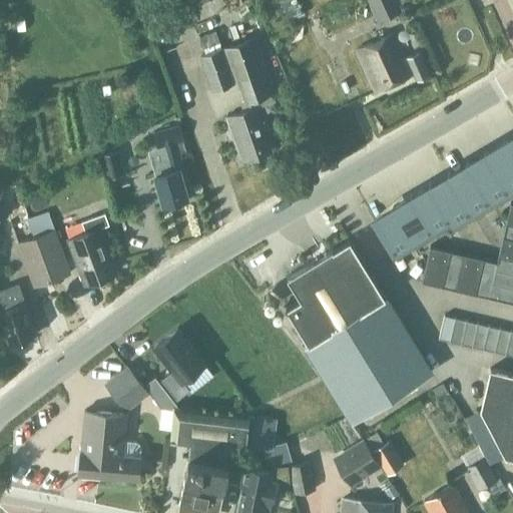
[(208,0),(141,0),(150,23),(208,0)]
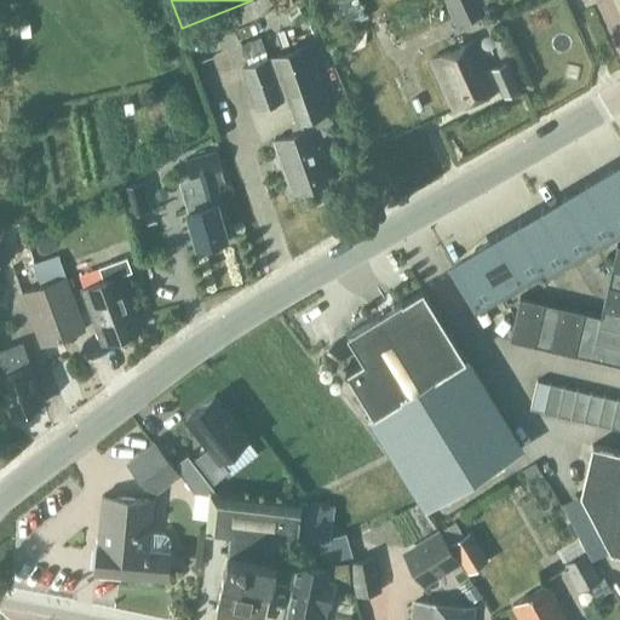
[(476,0),(445,0),(457,26),(483,13),(476,0)]
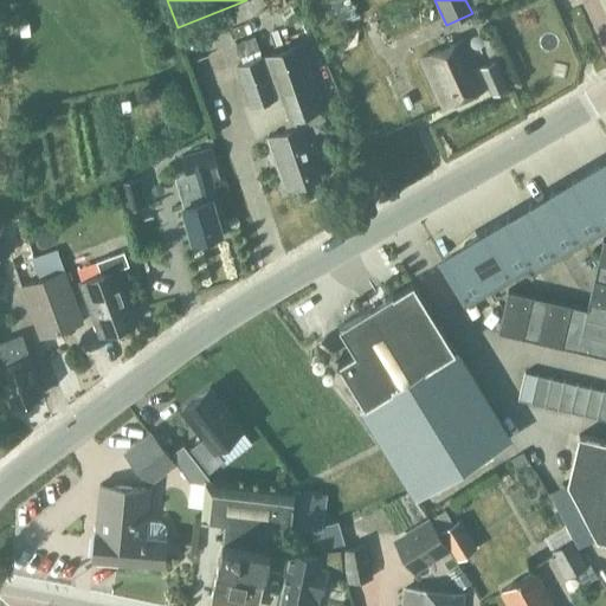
[(260,51),(256,36),(236,43),(240,58),(242,58),(243,63),(262,57),(260,51)]
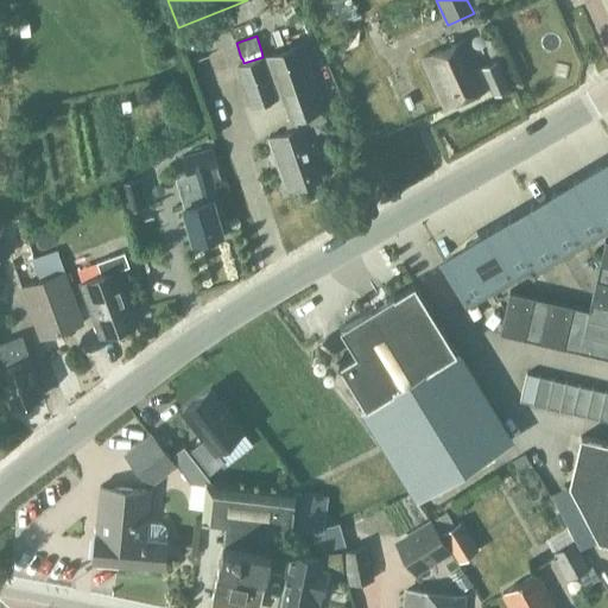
[(467,38),(424,58),(447,108),(493,87),(496,95),(508,90),(495,62),(481,69),(467,38)]
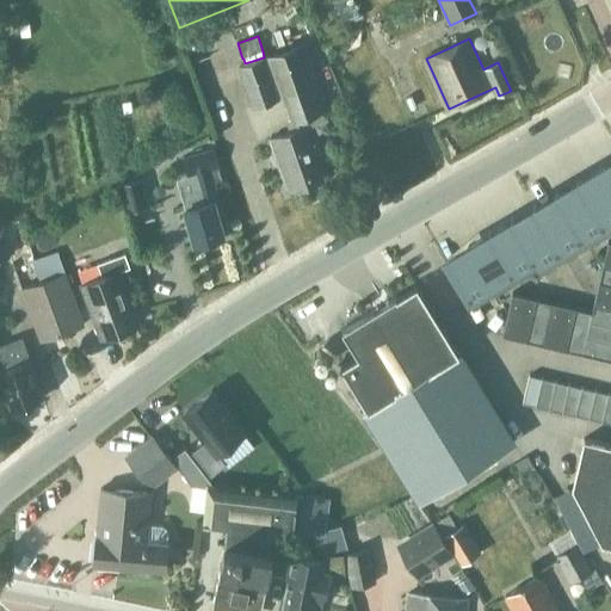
[(327,110),(316,81),(303,44),(239,68),(253,109),(279,99),(278,99),(283,97),(296,130),(270,140),(289,193),(328,179),(307,117),(327,110)]
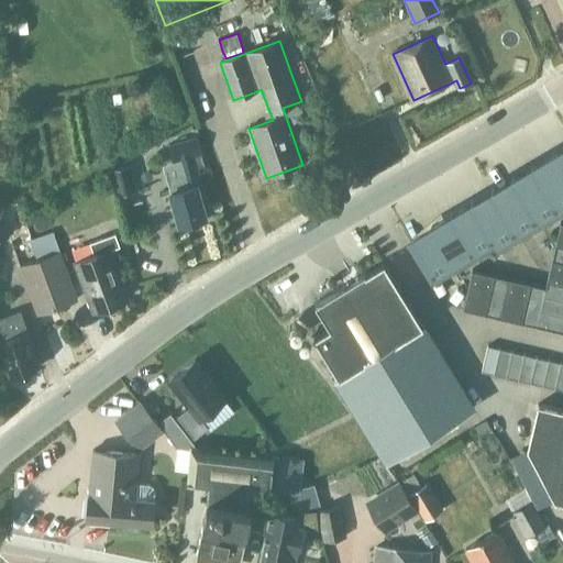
[(205,167),(197,138),(169,146),(174,163),(178,161),(184,178),(168,183),(180,225),(185,224),(186,230),(202,224),(201,219),(206,218),(198,191),(203,190),(197,169),(205,167)]
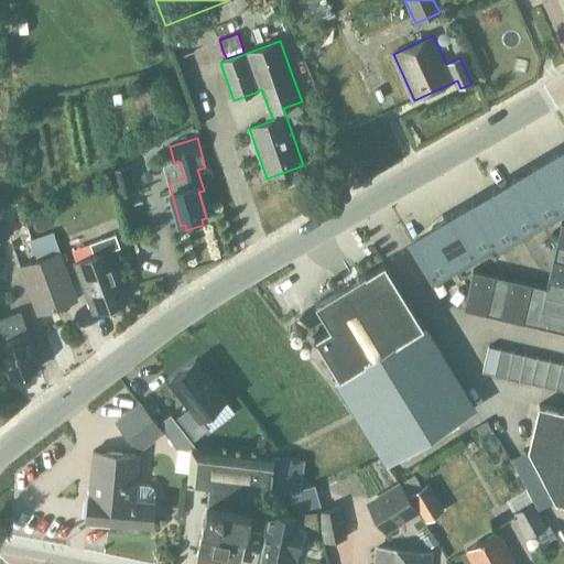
[(563,170),(557,159),(537,171),(559,208),(563,205),(563,170)]
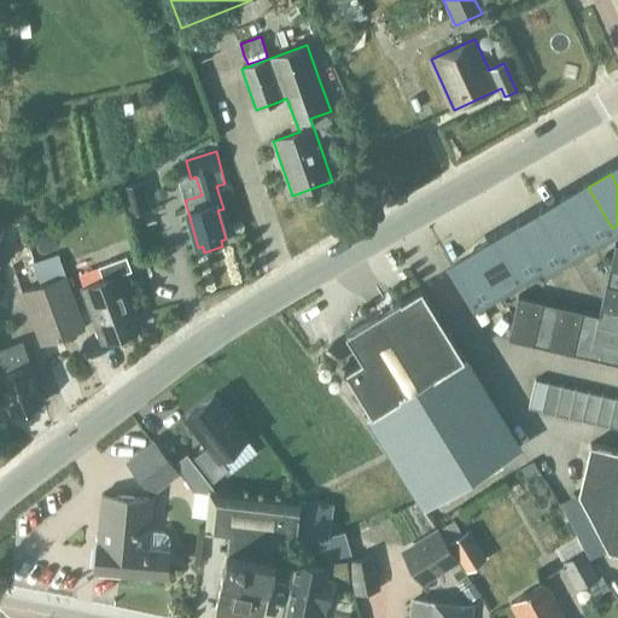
[(141,181),(123,186),(126,194),(144,190),(141,181)]
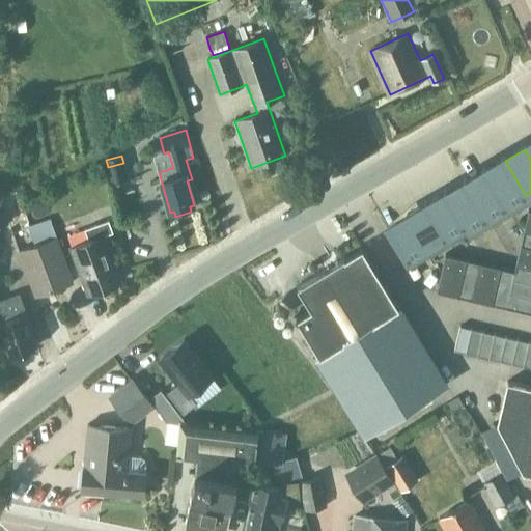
[(505,161),(486,172),(507,207),(526,196),(505,161)]
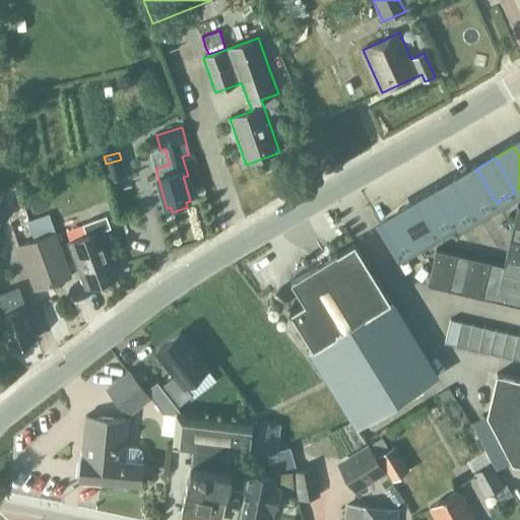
[(476,171),(458,182),(477,214),(497,203),(476,169),(475,169),(476,171)]
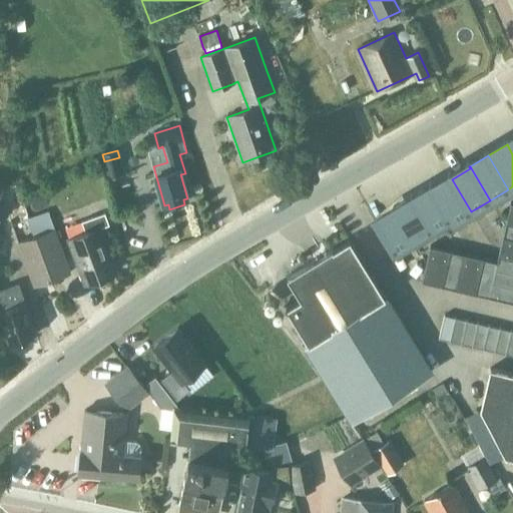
[(432,184),(431,185),(453,222),(471,211),(452,179),(435,189),(432,184)]
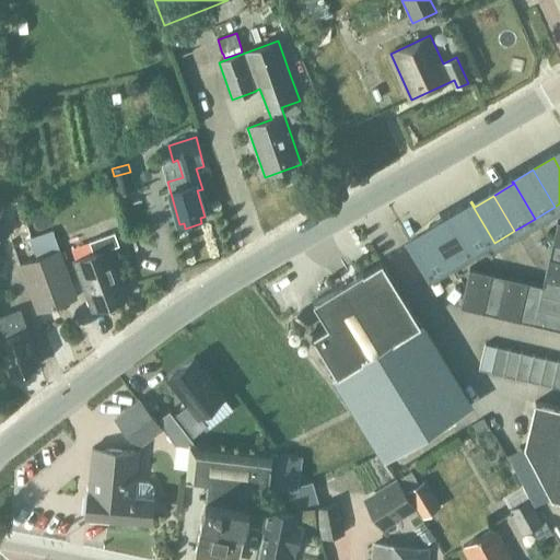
[(470,202),(450,214),(471,251),(490,238),(493,243),(494,243),(470,202)]
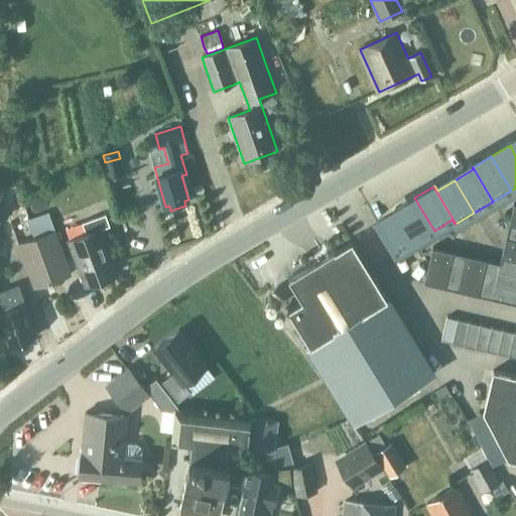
[(0,221),(8,219),(0,195),(0,221)]
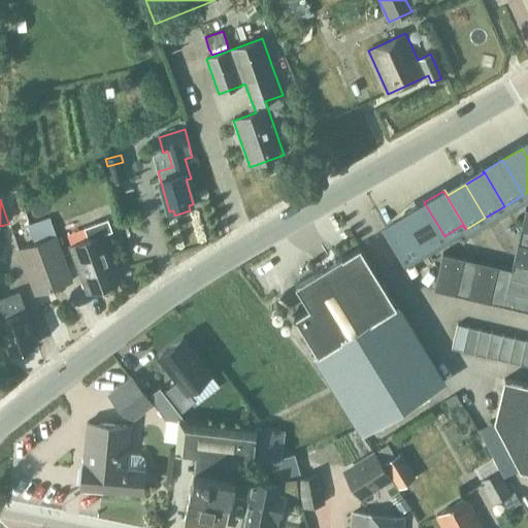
[(424,202),(404,213),(425,248),(444,236),(424,202)]
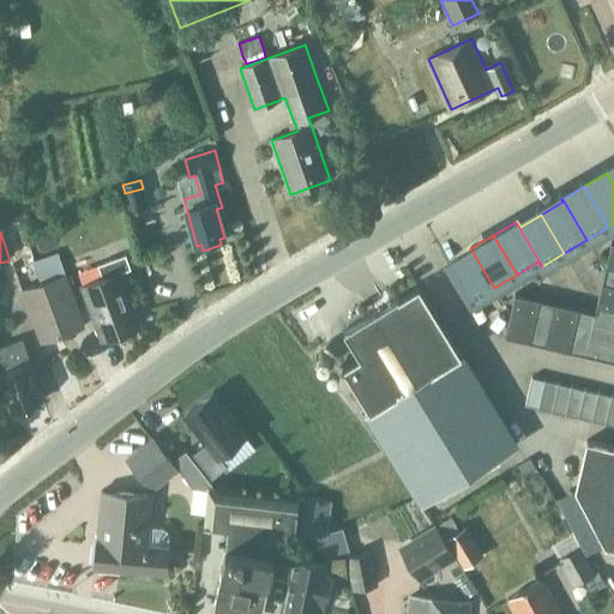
[(449,264),(471,301),(494,288),(470,248),(471,251),(449,264)]
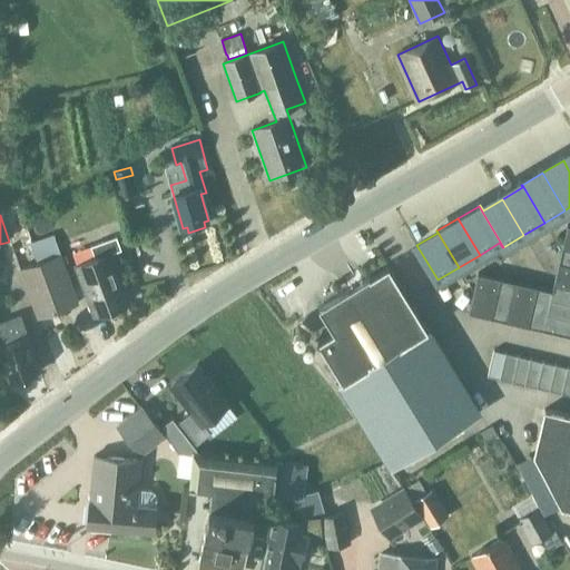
[(129,303),(111,255),(121,251),(117,238),(91,247),(96,259),(77,267),(96,316),(129,303)]
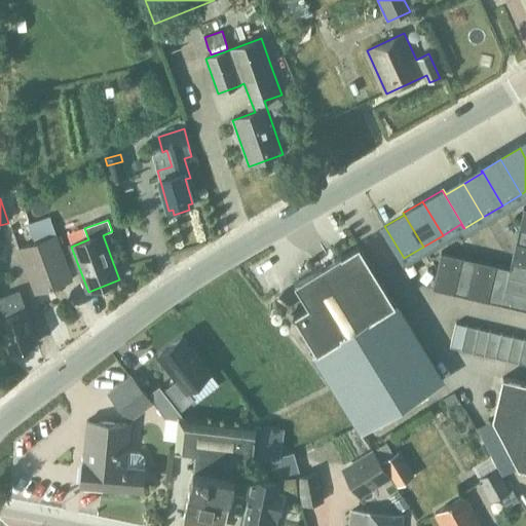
[(525,245),(525,230),(519,229),(516,242),(525,245)]
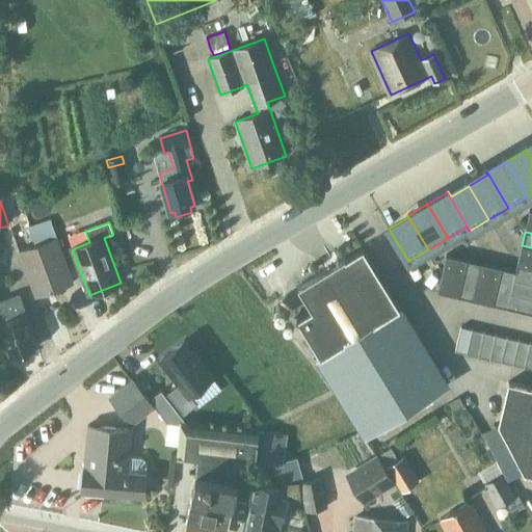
[(74,284),(57,239),(21,253),(36,296),(74,284)]
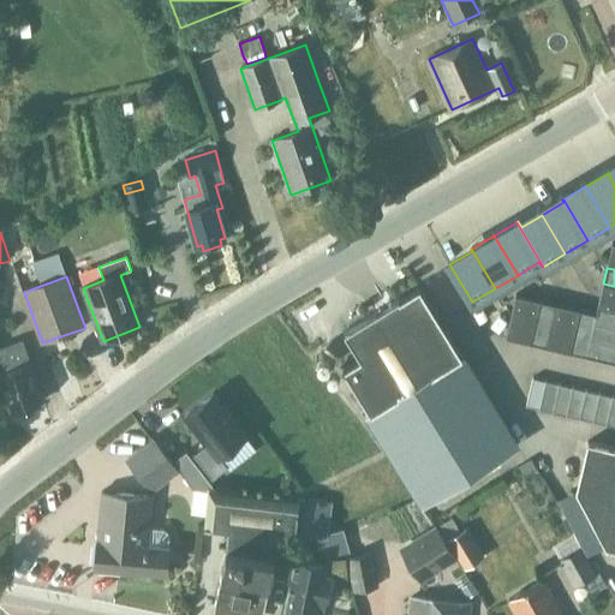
[(614,311),(614,286),(603,284),(598,308),(614,311)]
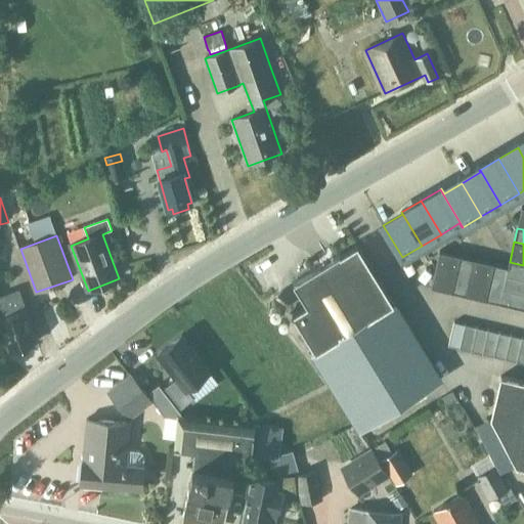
[(441,379),(393,302),(356,244),(340,254),(339,253),(293,282),(306,305),(292,314),(315,351),(312,352),(360,428),(441,379)]
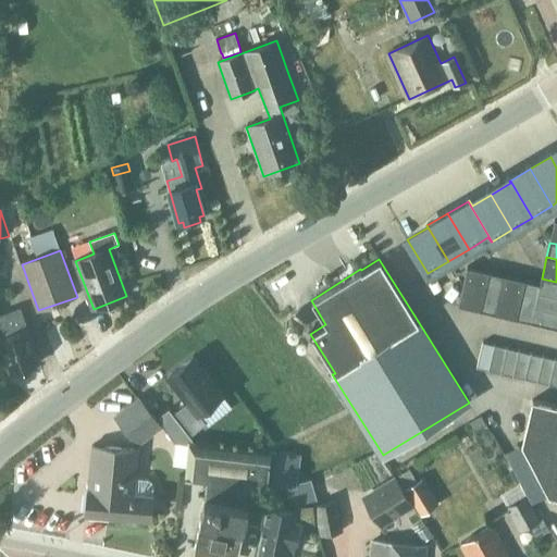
[(481,311),(490,272),(468,268),(459,306),(481,311)]
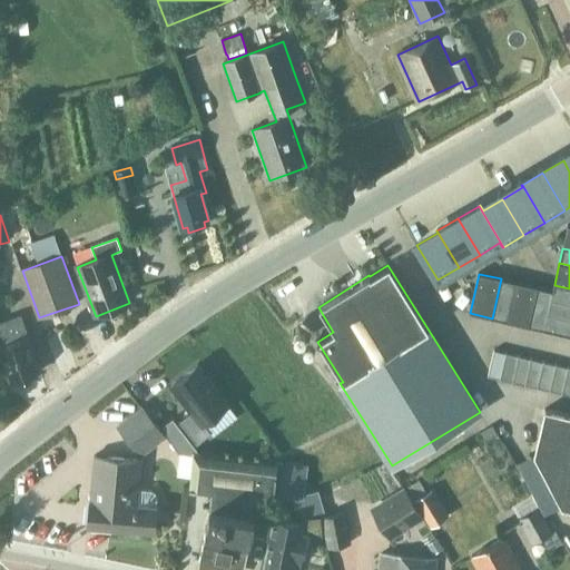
[(507,322),(517,282),(501,278),(492,318),(507,322)]
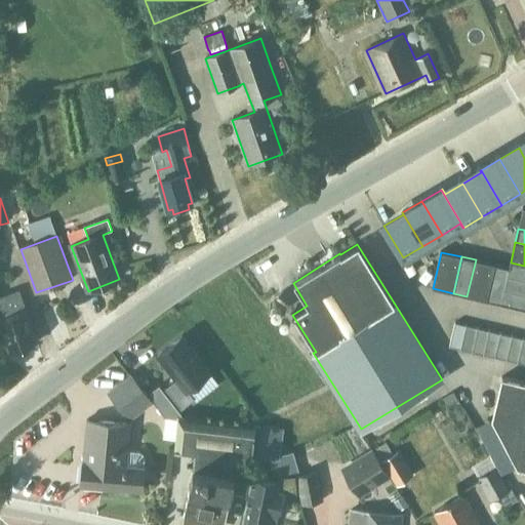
[(487,301),(495,265),(476,259),(467,296),(487,301)]
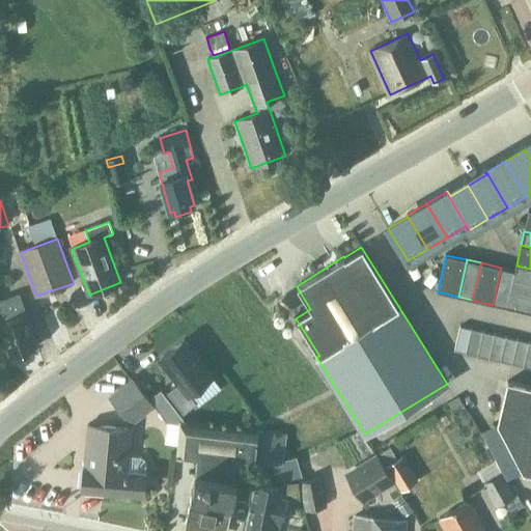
[(530,283),(530,269),(516,266),(515,271),(513,280),(530,283)]
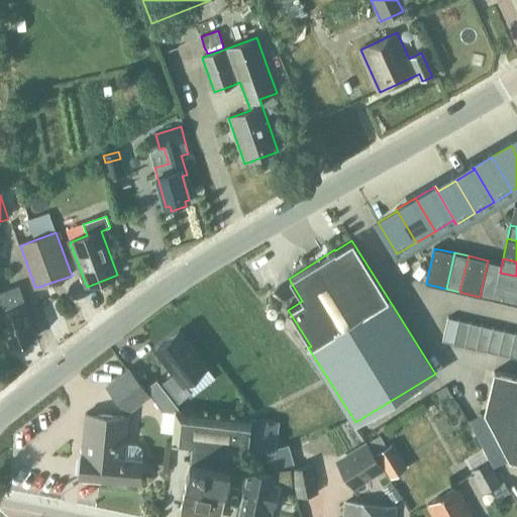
[(497,286),(500,273),(502,264),(488,261),(480,297),(494,300),(497,286)]
